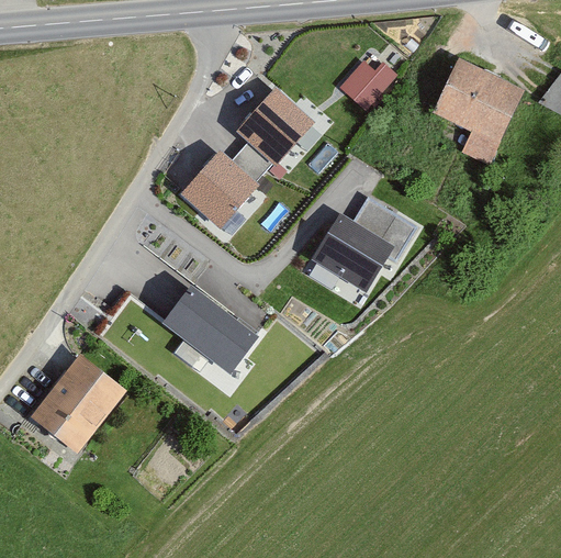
[(394,73),(367,47),(339,78),(367,102),(394,73)]
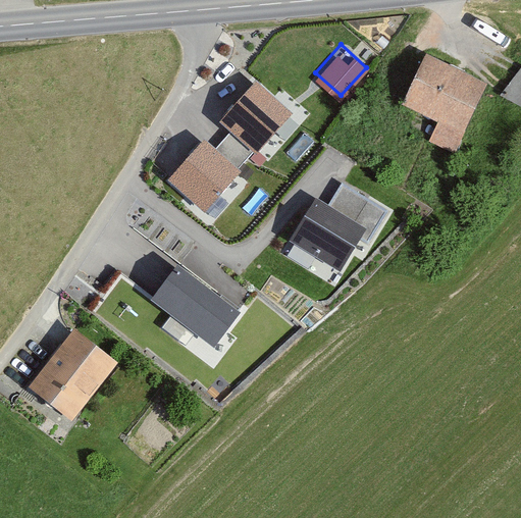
[(487,84),(425,52),(402,98),(436,115),(426,137),(453,150),(487,84)]
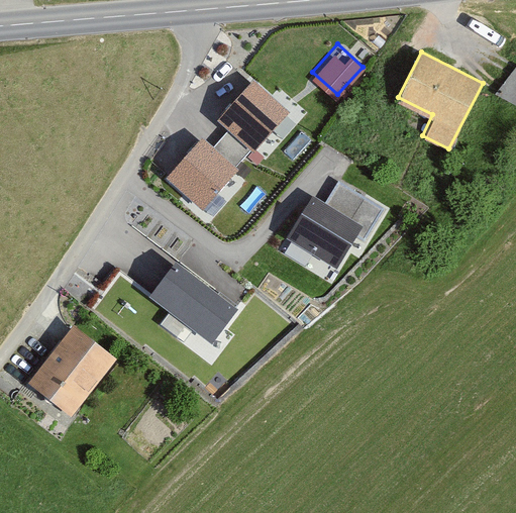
[(515,55),(498,87),(515,96),(515,55)]
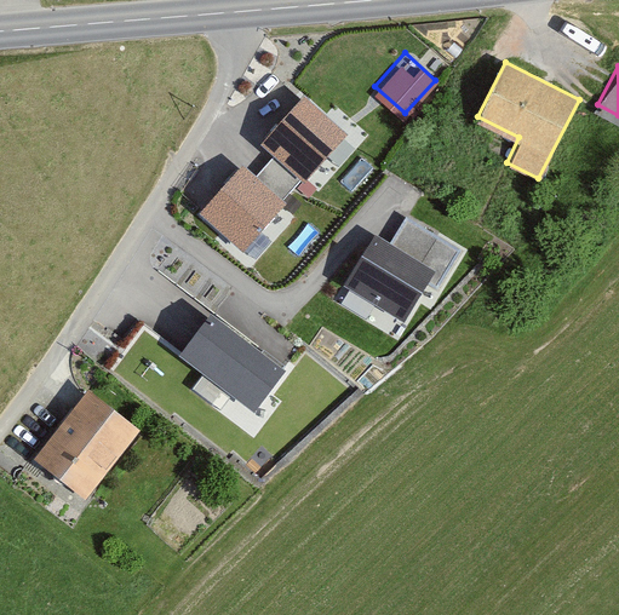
[(348,137),(304,98),(259,147),(271,157),(298,180),(303,185),(348,137)]
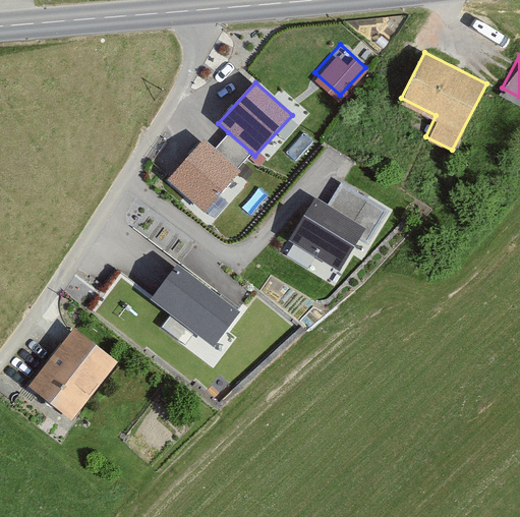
[(250,152),(228,132),(214,148),(236,168),(250,152)]
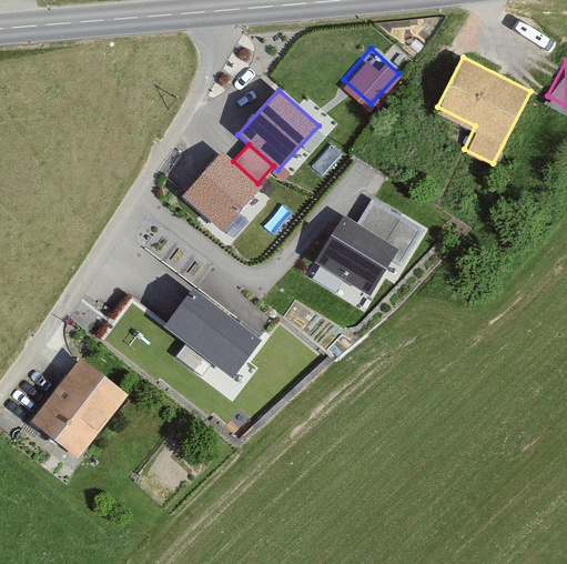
[(257,183),(233,161),(222,152),(182,197),(222,233),(262,188),(257,183)]
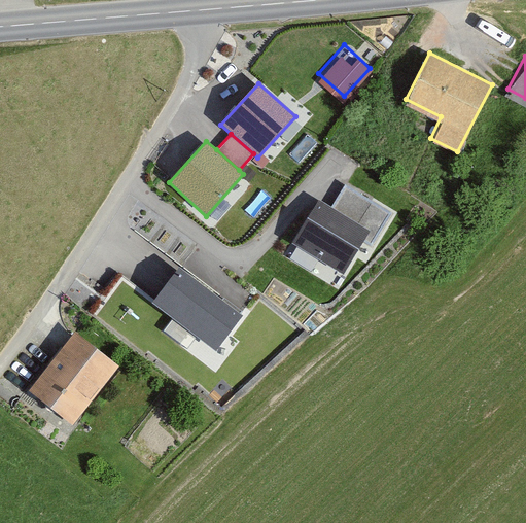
[(329,208),(318,202),(293,243),(343,273),(363,239),(374,245),(394,210),(345,181),(329,208)]
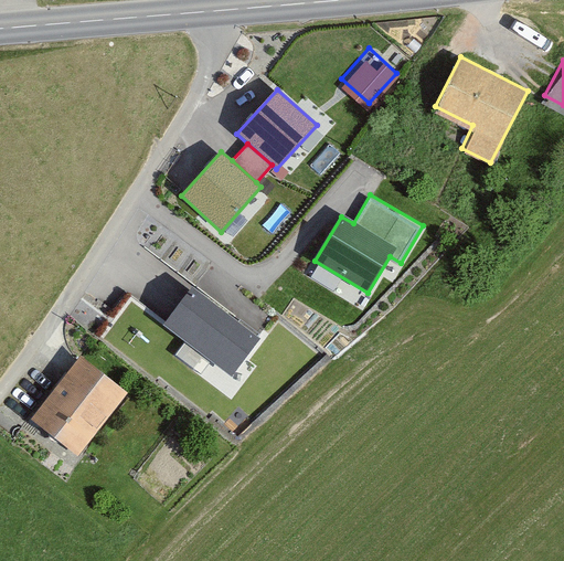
[(259,339),(190,287),(162,326),(231,377),(259,339)]
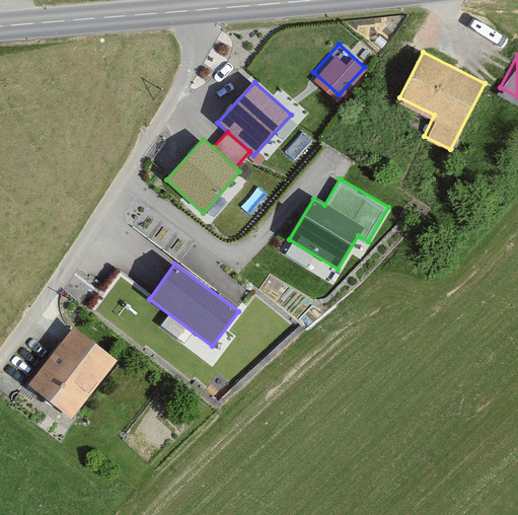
[(123,353),(81,318),(30,378),(71,413),(123,353)]
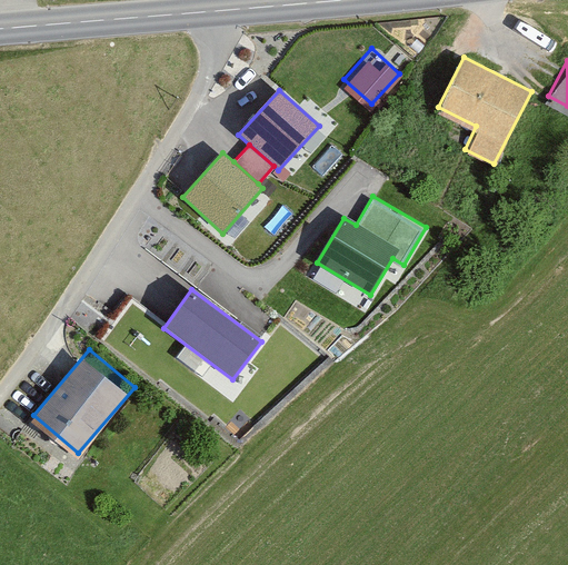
All buildings are outlined.
